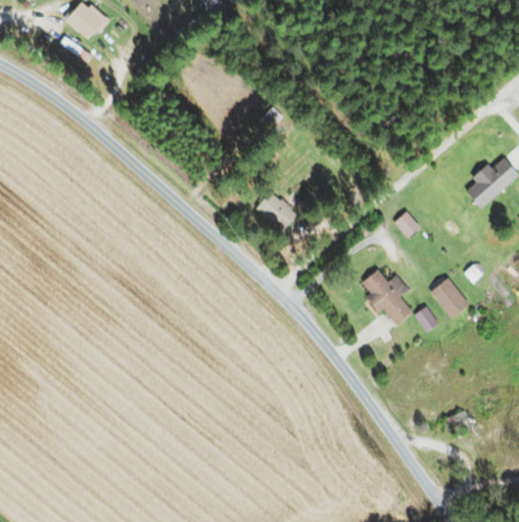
[(91,6),(89,8),(82,3),(66,21),(88,40),(97,30),(101,33),(109,21),(91,6)]
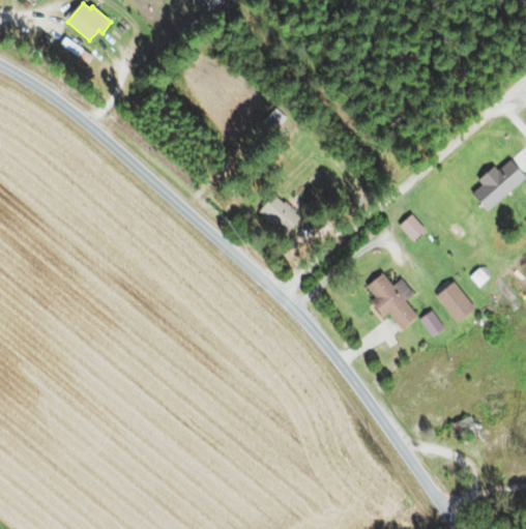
[(288,118),(276,108),(259,124),(270,136),(288,118)]
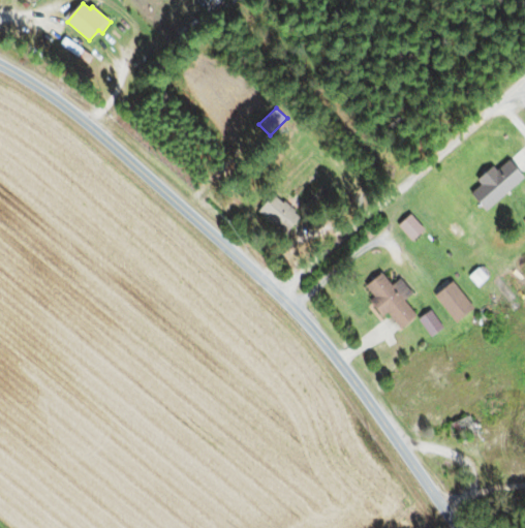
[(481,185),(470,194),(486,211),(523,176),(508,160),(498,171),(492,164),(476,180),(481,185)]
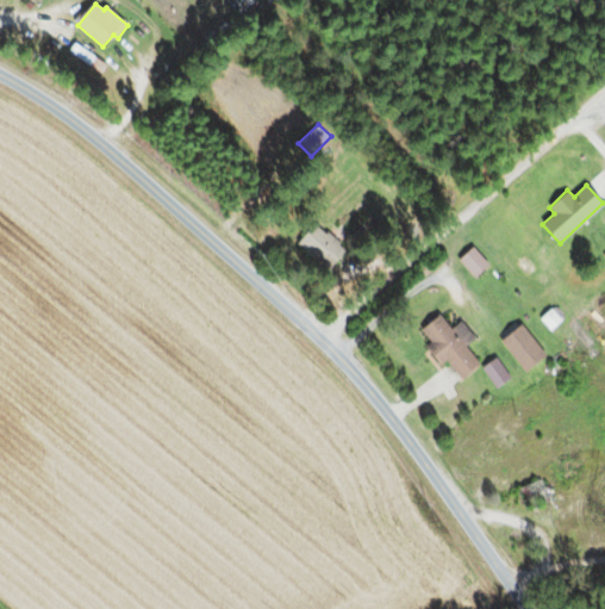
[(328,271),(347,252),(317,222),(298,240),(328,271)]
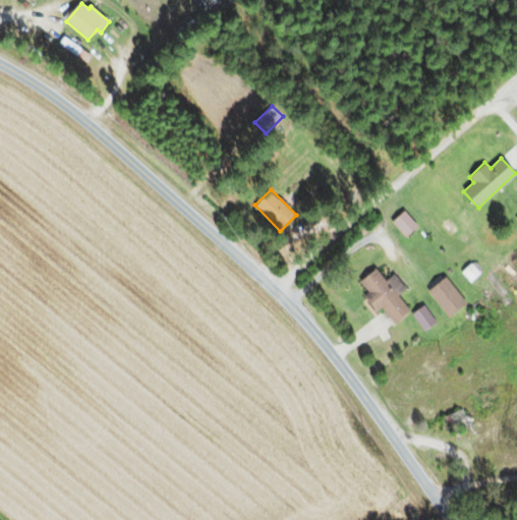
[(393,222),(406,237),(418,226),(405,211),(393,222)]
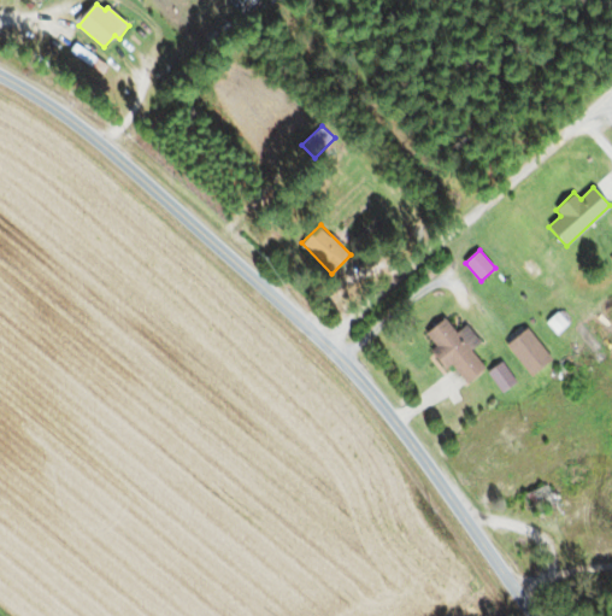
[(468,324),(455,334),(445,318),(425,333),(436,347),(430,352),(446,373),(452,368),(465,385),(486,370),(471,350),(481,342),(468,324)]
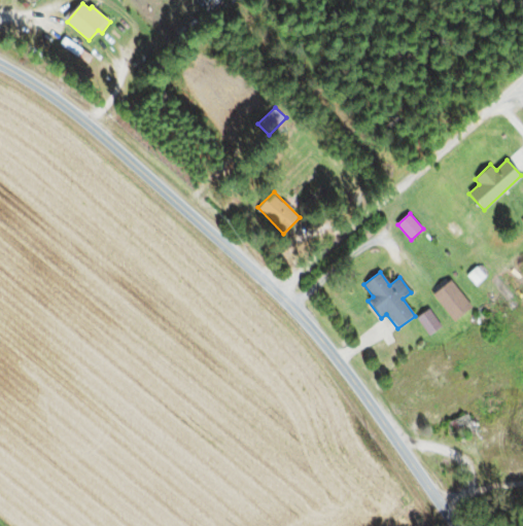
[(473,309),(452,279),(433,292),(454,322),(473,309)]
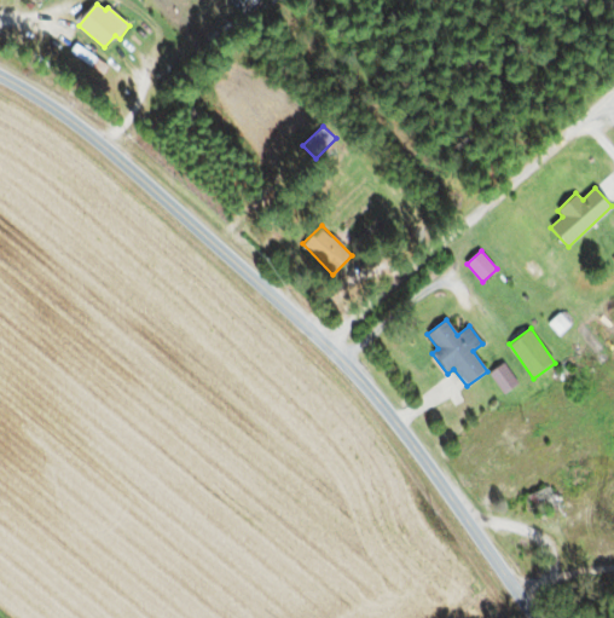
[(491,374),(504,392),(517,382),(504,364),(491,374)]
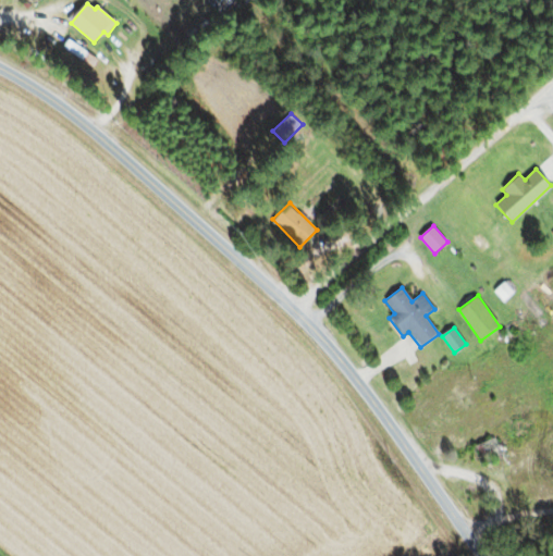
[(471,447),(483,469),(506,456),(494,435),(471,447)]
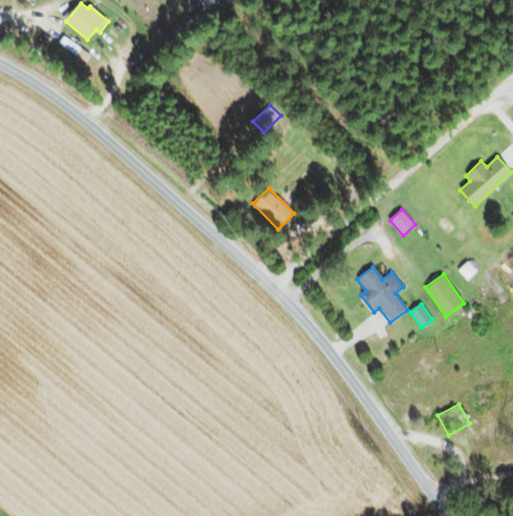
All buildings are outlined.
